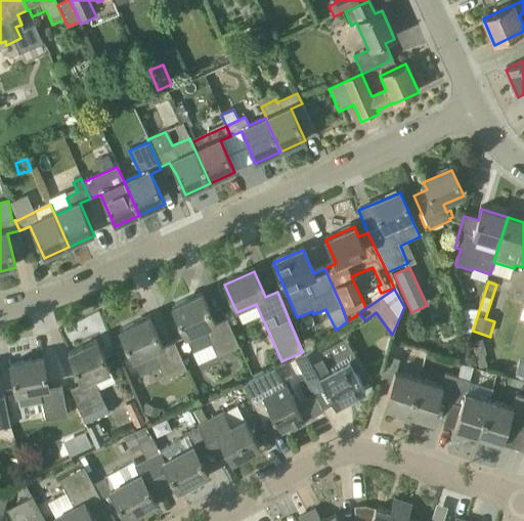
[(215,323),(210,313),(202,295),(172,308),(192,352),(212,344),(217,356),(238,347),(225,318),(215,323)]
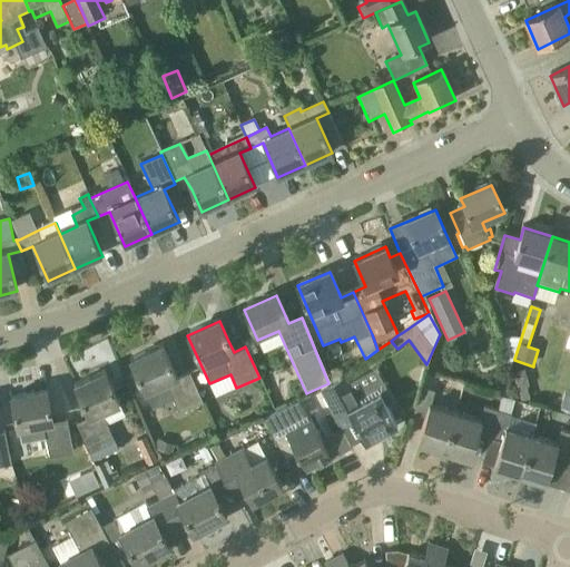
[(177,379),(172,367),(163,346),(130,361),(153,409),(173,400),(178,413),(203,402),(189,373),(177,379)]
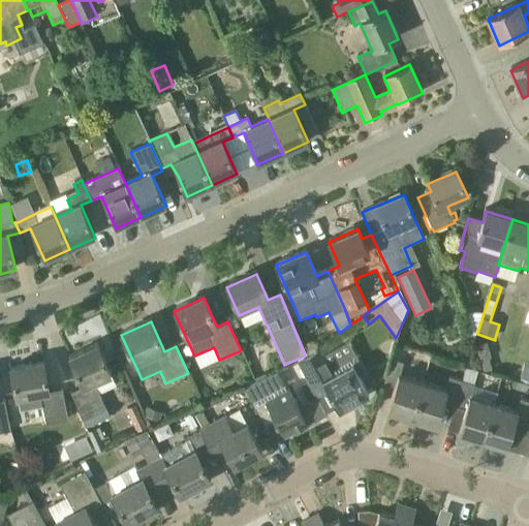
[(481,363),(489,361),(491,360),(486,343),(476,346),(477,352),(480,360),(481,363)]
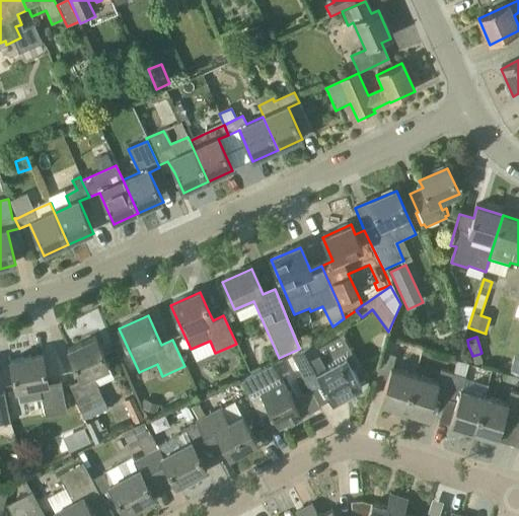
[(362,388),(352,370),(357,368),(342,338),(318,350),(315,344),(292,356),(311,393),(320,410),(362,388)]
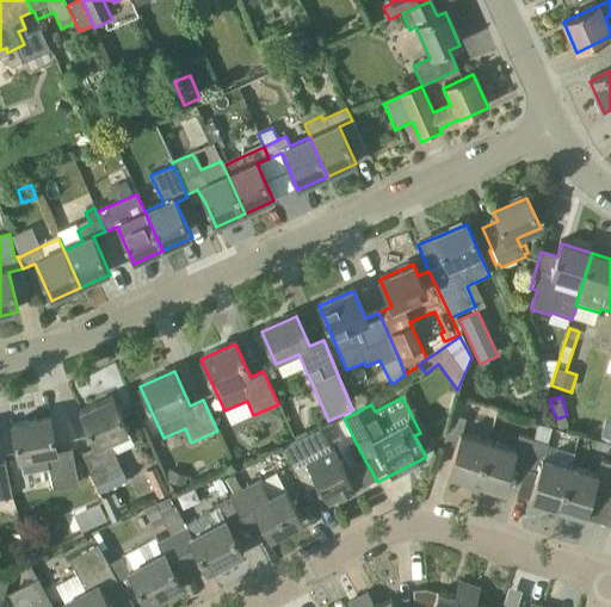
[(129,435),(122,420),(112,398),(80,413),(96,448),(82,454),(97,487),(122,475),(109,444),(129,435)]
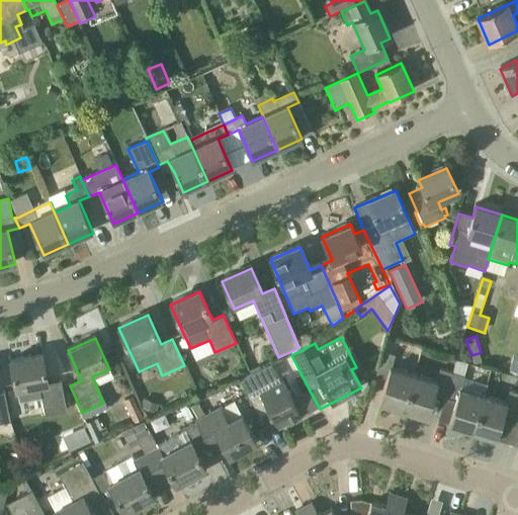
[(379,404),(403,411),(414,375),(392,368),(399,345),(387,342),(383,353),(382,353),(375,376),(386,379),(379,404)]
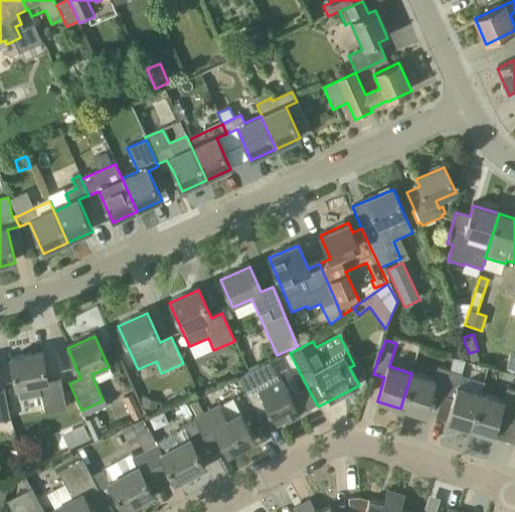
[(247,346),(248,363),(262,361),(260,345),(247,346)]
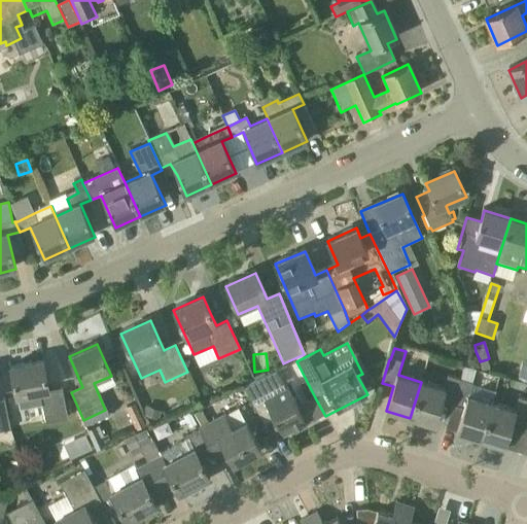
[(62,390),(49,393),(42,361),(11,368),(21,412),(43,408),(47,425),(69,421),(62,390)]
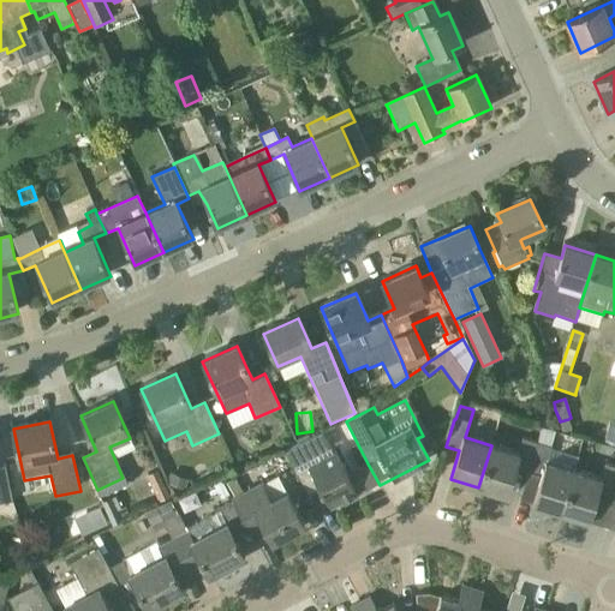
[(614,427),(609,426),(604,442),(607,442),(605,447),(614,449),(614,427)]
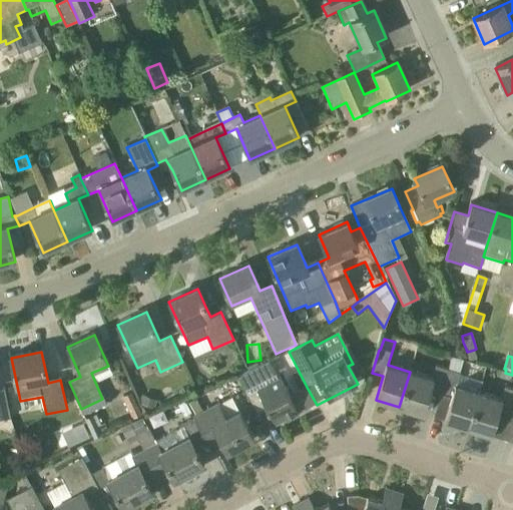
[(441,395),(448,370),(436,366),(433,379),(410,372),(399,407),(423,415),(430,392),(441,395)]
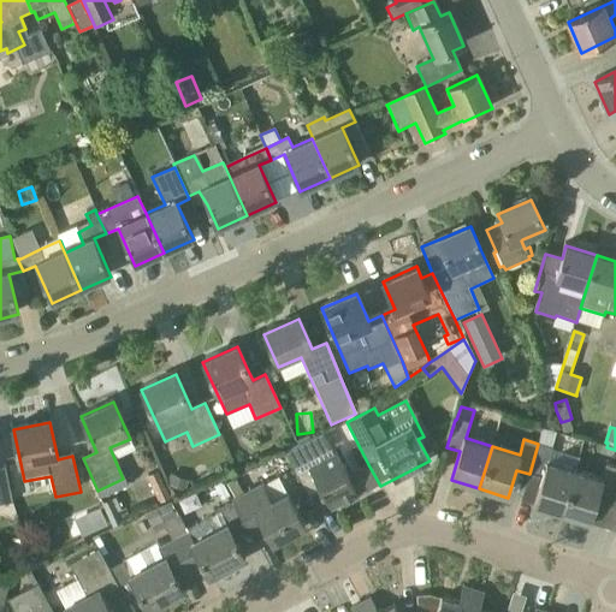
[(309,441),(285,455),(306,493),(318,486),(330,509),(342,503),(344,506),(380,486),(369,467),(357,473),(363,482),(351,488),(335,455),(321,462),(309,441)]
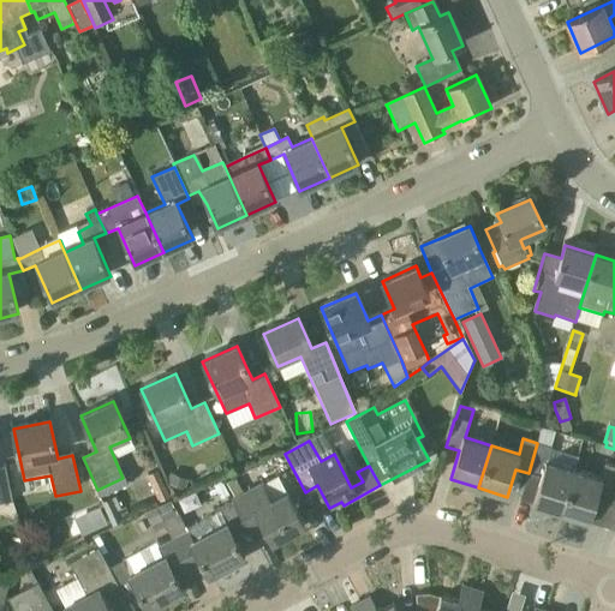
[(532,504),(561,514),(574,471),(548,463),(551,448),(537,443),(529,473),(542,477),(532,504)]
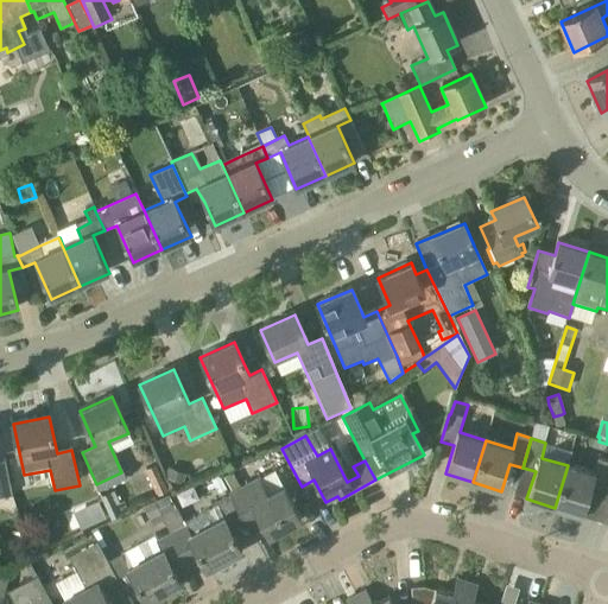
[(605,493),(607,478),(607,463),(600,459),(595,474),(568,465),(555,508),(582,516),(591,489),(605,493)]
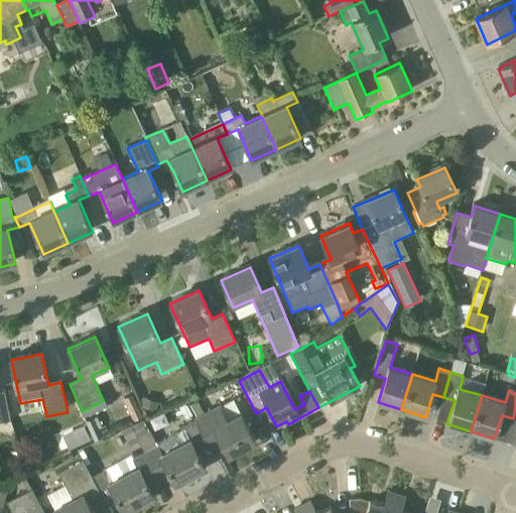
[(0,392),(0,422),(10,420),(4,392),(0,392)]
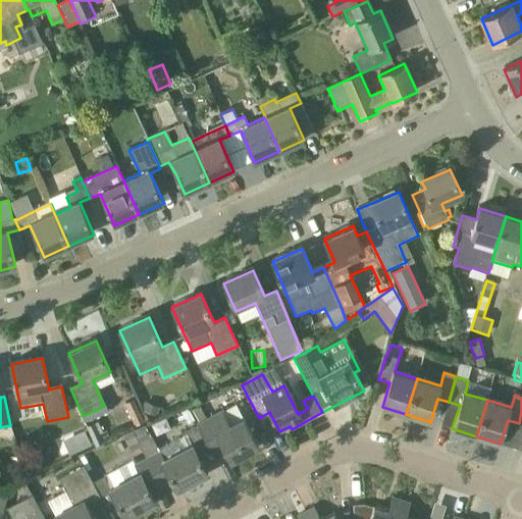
[(134,401),(124,405),(136,427),(144,423),(134,401)]
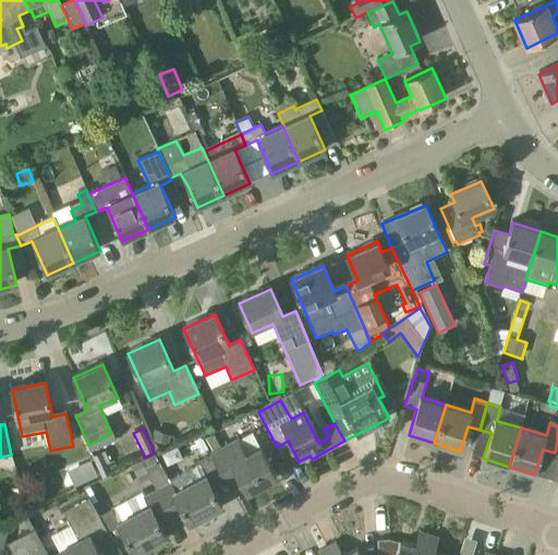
[(171,437),(155,430),(150,439),(167,446),(171,437)]
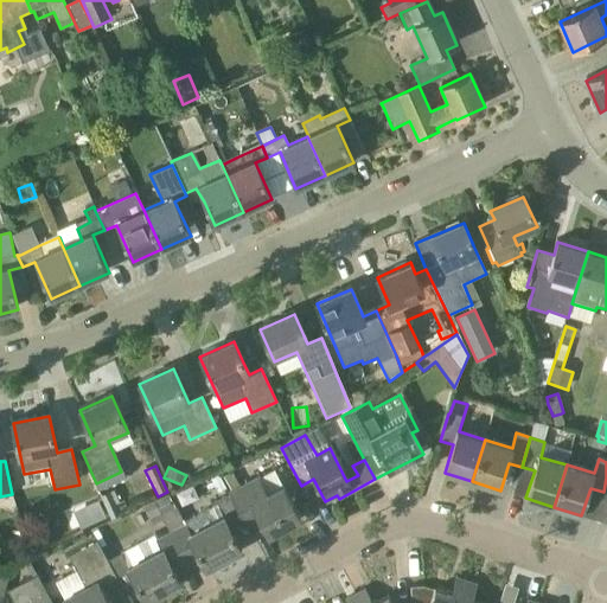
[(236,481),(230,469),(222,473),(231,491),(240,486),(236,481)]
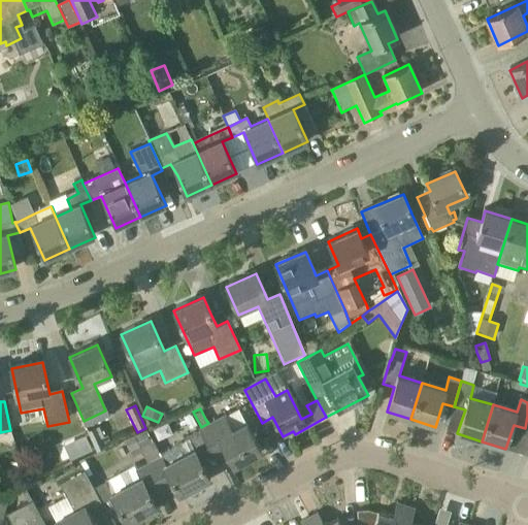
[(225,416),(221,418),(200,429),(212,455),(223,449),(234,466),(261,452),(245,423),(232,429),(225,416)]
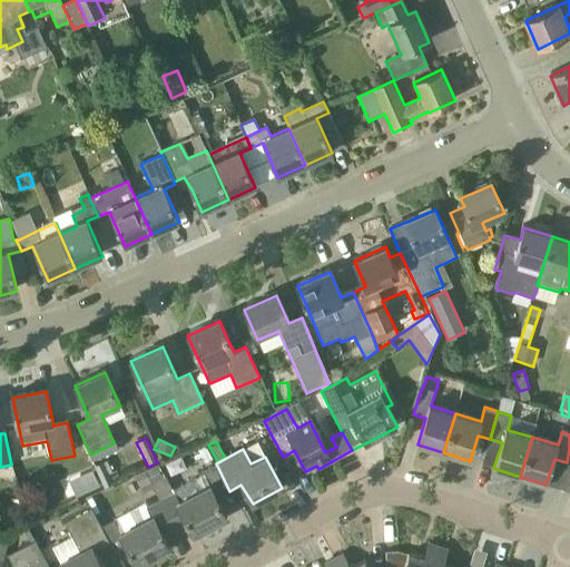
[(104,463),(96,467),(106,490),(114,487),(111,481),(109,477),(104,463)]
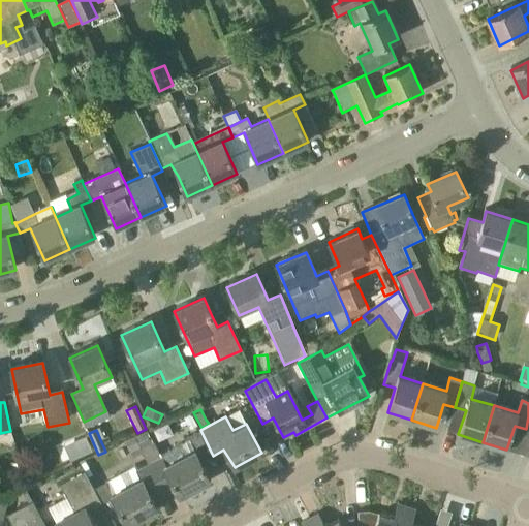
[(147,432),(135,438),(141,450),(153,443),(147,432)]
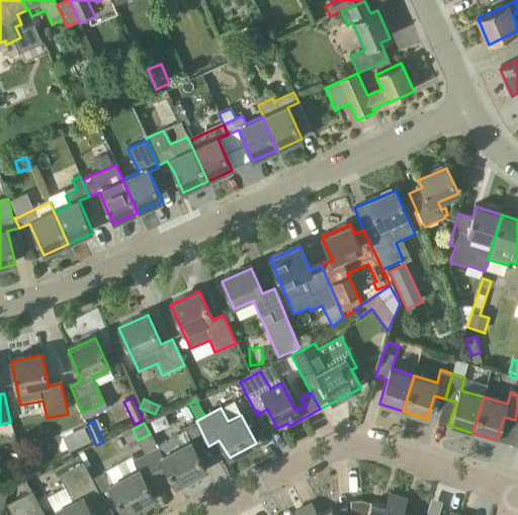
[(138,440),(133,429),(122,434),(131,449),(140,443),(138,440)]
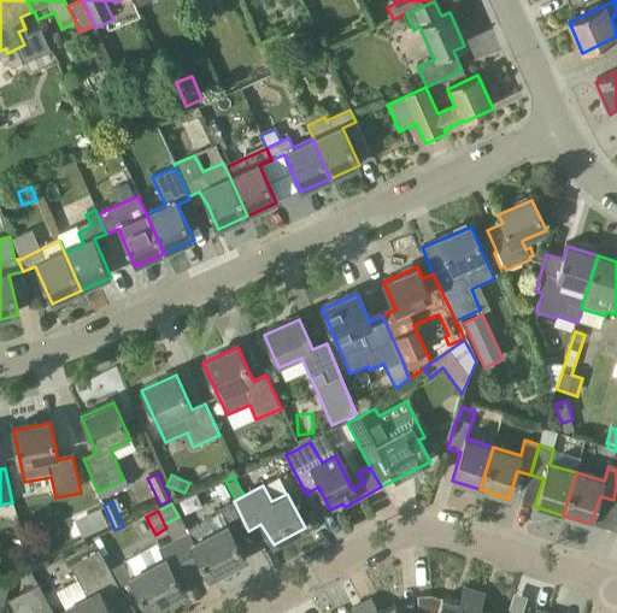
[(101,512),(76,524),(84,541),(110,530),(101,512)]
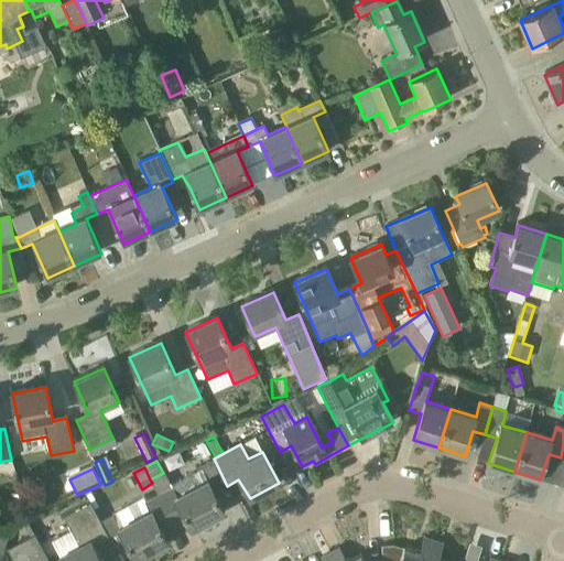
[(171,486),(172,488),(160,494),(159,495),(175,526),(187,520),(192,529),(225,513),(202,471),(171,486)]
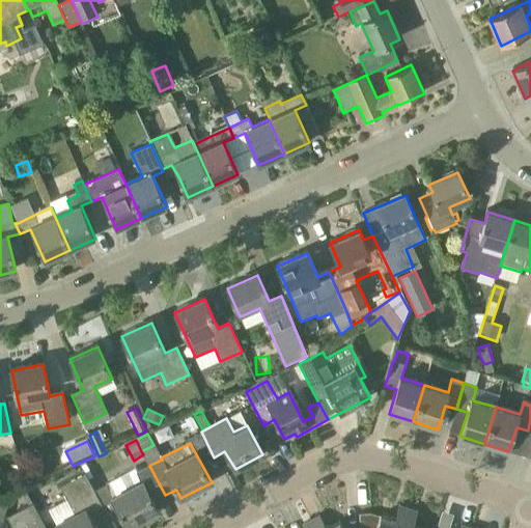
[(154,501),(165,495),(149,466),(137,472),(135,470),(106,485),(128,527),(159,510),(154,501)]
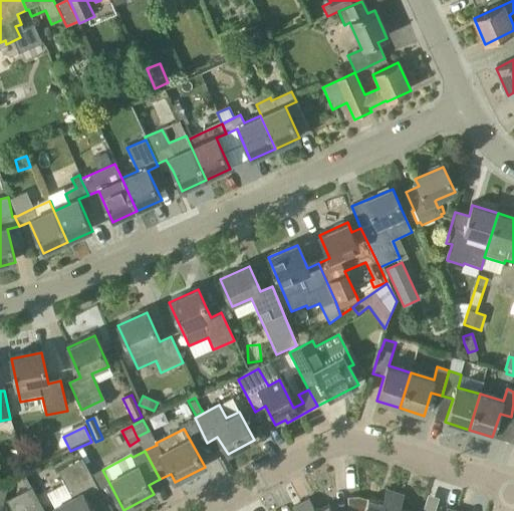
[(91,510),(85,498),(99,490),(82,459),(58,472),(65,485),(48,494),(54,506),(53,507),(54,510),(91,510)]
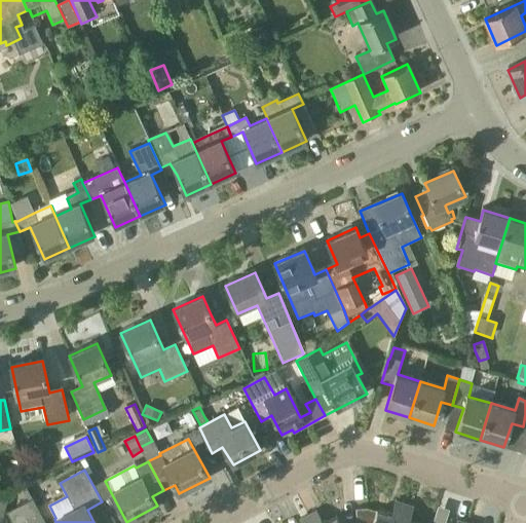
[(1,522),(12,491),(1,495),(0,496),(0,522),(1,522)]
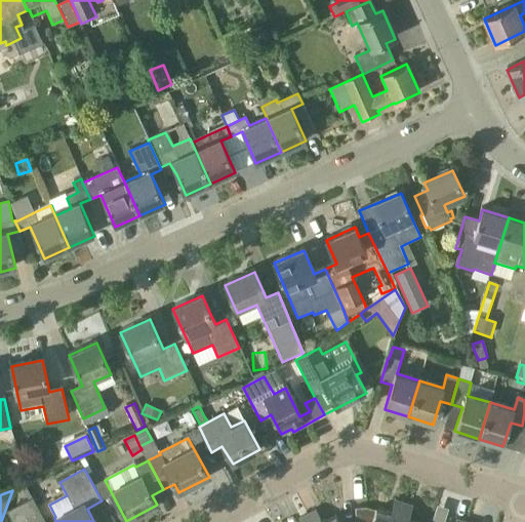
[(44,521),(33,498),(29,500),(18,507),(23,517),(14,521),(44,521)]
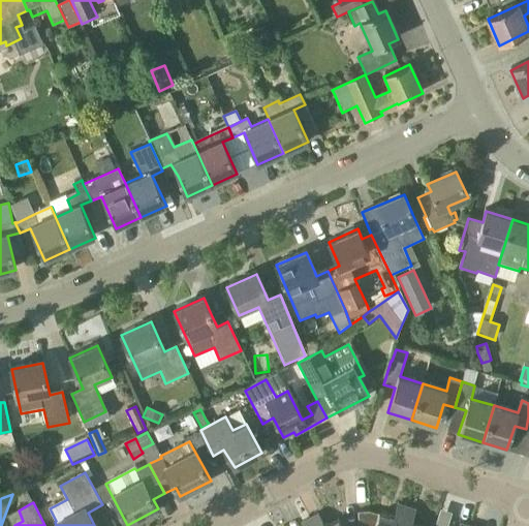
[(401,525),(407,508),(398,505),(394,520),(379,515),(375,525),(401,525)]
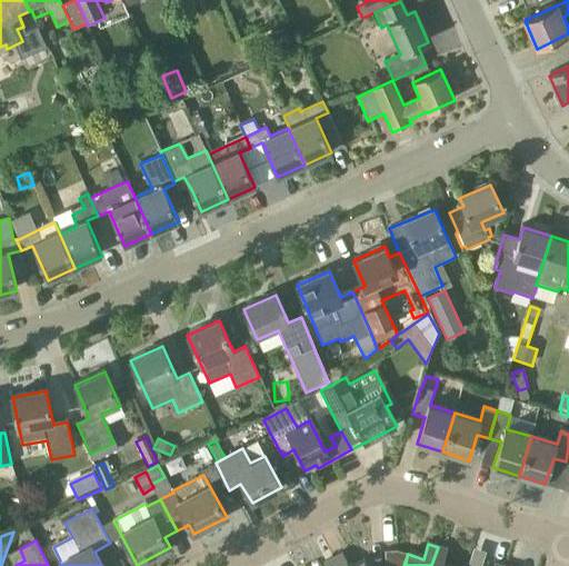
[(442,565),(447,549),(438,547),(431,565),(442,565)]
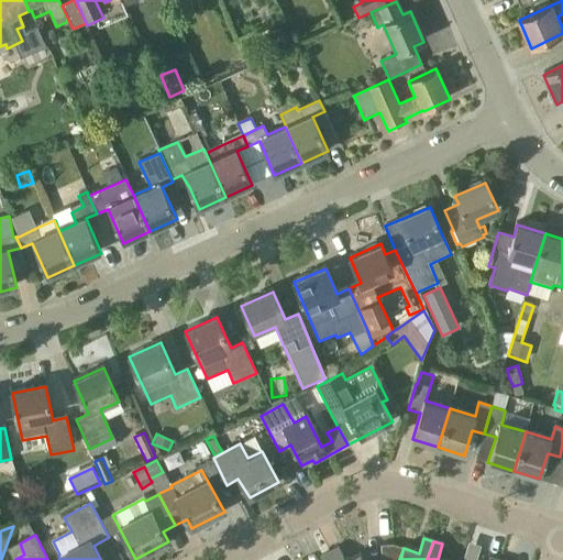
[(362,559),(360,555),(352,559),(344,559),(339,549),(330,553),(332,559),(362,559)]
